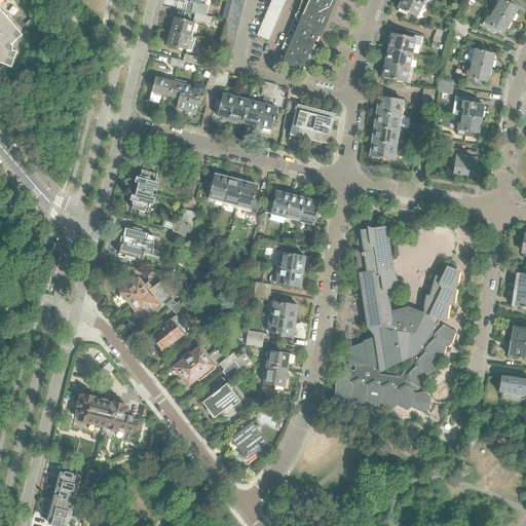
[(0,0),(0,63),(7,67),(11,68),(17,52),(12,50),(13,47),(11,45),(23,36),(0,9),(0,0)]
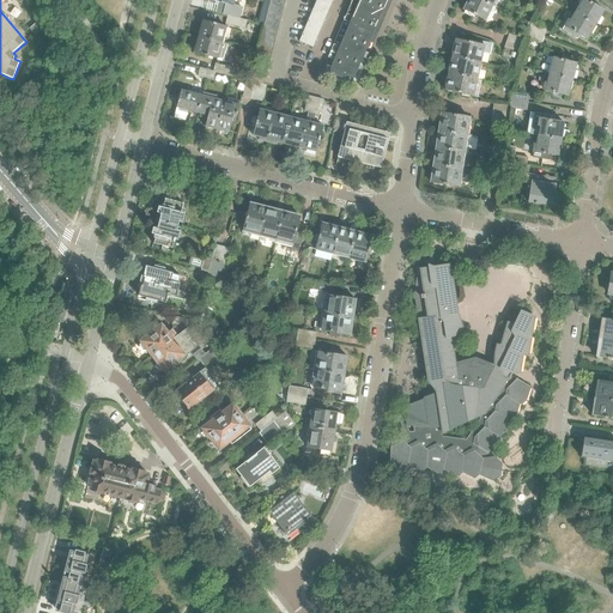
[(232,5),(234,0),(208,0),(218,2),(216,13),(228,16),(240,19),(243,7),(232,5)]
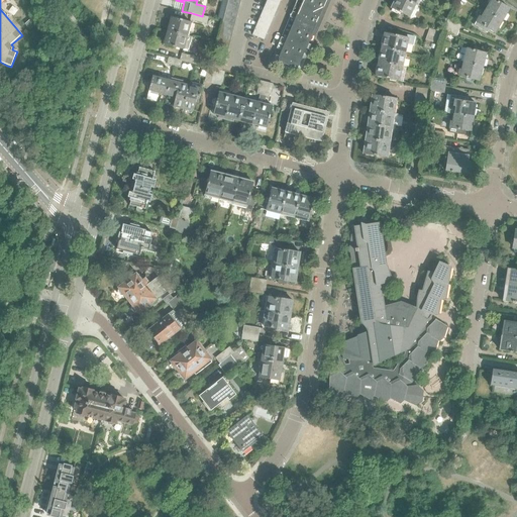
[(316,22),(323,7),(307,0),(297,0),(292,12),(316,22)]
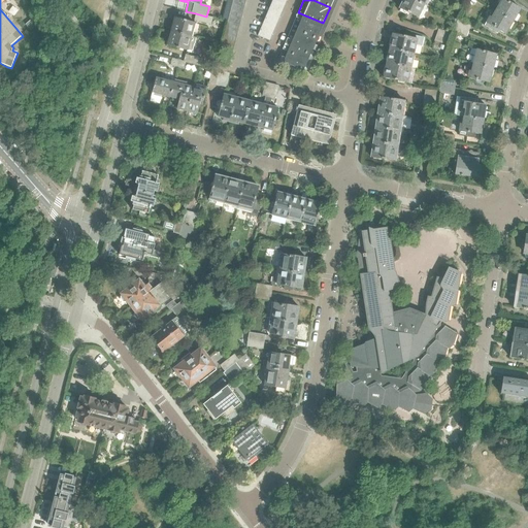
[(420,19),(427,5),(415,0),(402,0),(399,8),(400,9),(399,11),(405,14),(406,12),(420,19)]
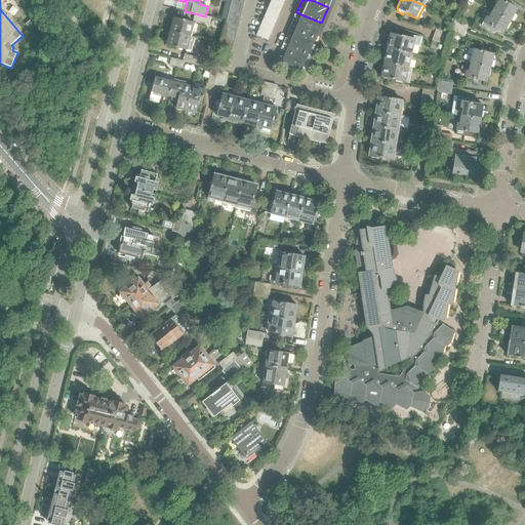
[(493,11),(510,22),(511,21),(512,21),(515,15),(514,14),(517,9),(510,4),(511,3),(507,1),(506,2),(502,0),(496,0),(495,3),(497,4),(493,11)]
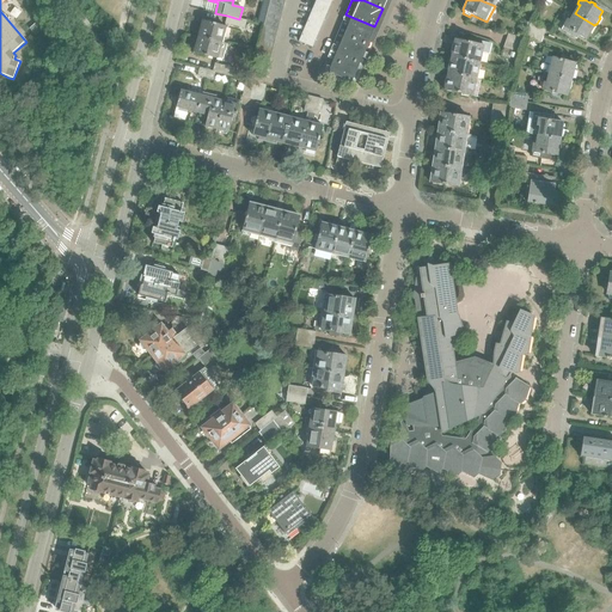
[(328,13),(330,7),(316,1),(313,7),(328,13)]
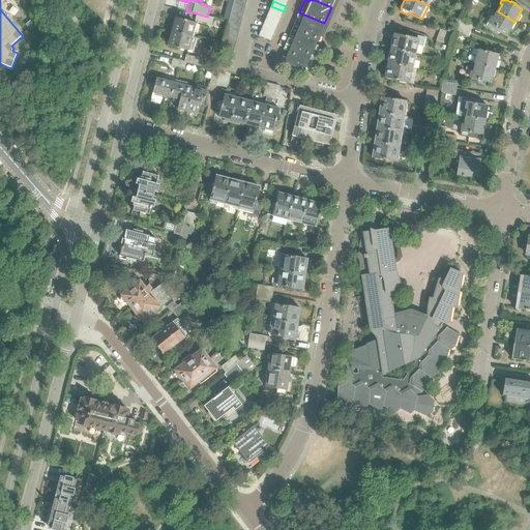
[(243,13),(245,7),(233,4),(232,10),(243,13)]
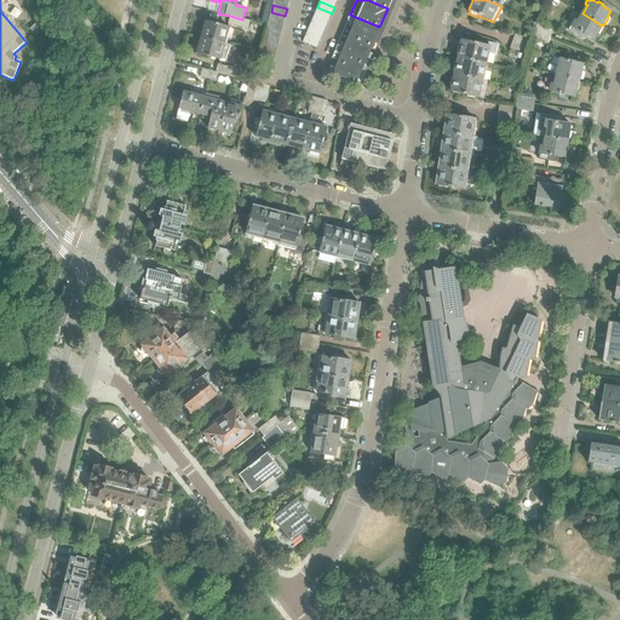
[(328,21),(332,13),(317,7),(314,15),(328,21)]
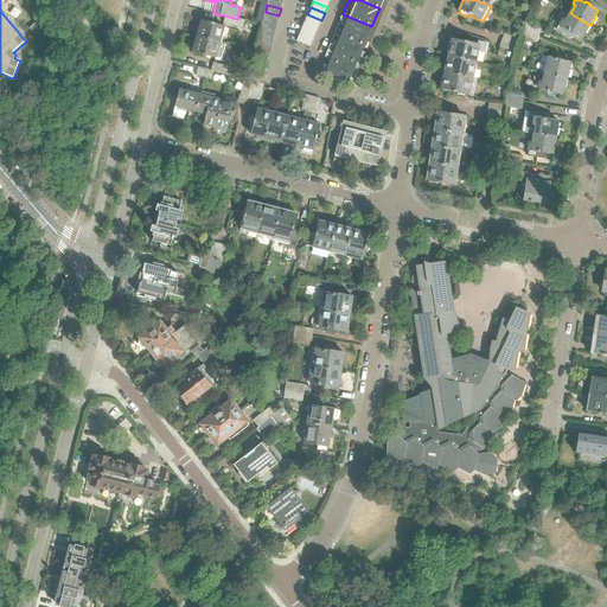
[(278,23),(279,16),(266,12),(263,19),(278,23)]
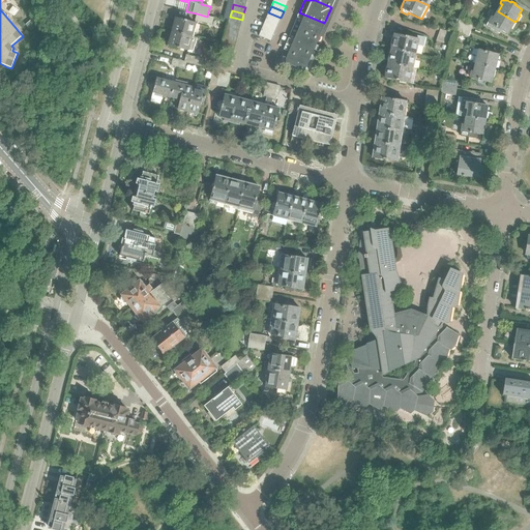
[(513,23),(514,22),(498,11),(493,19),(492,17),(487,26),(498,33),(500,31),(500,30),(507,34),(510,29),(511,29),(514,24),(513,23)]
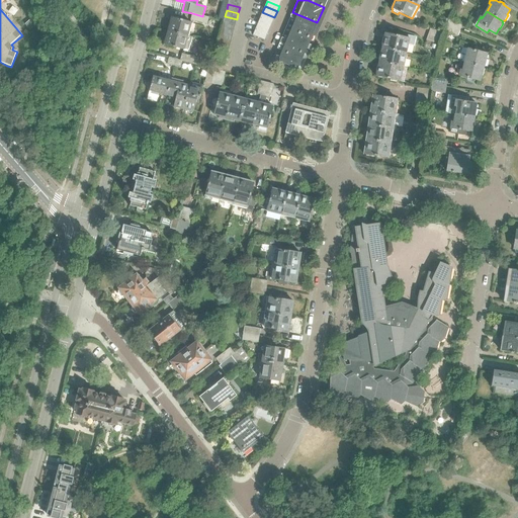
[(274,17),(262,12),(260,18),(272,23),(274,17)]
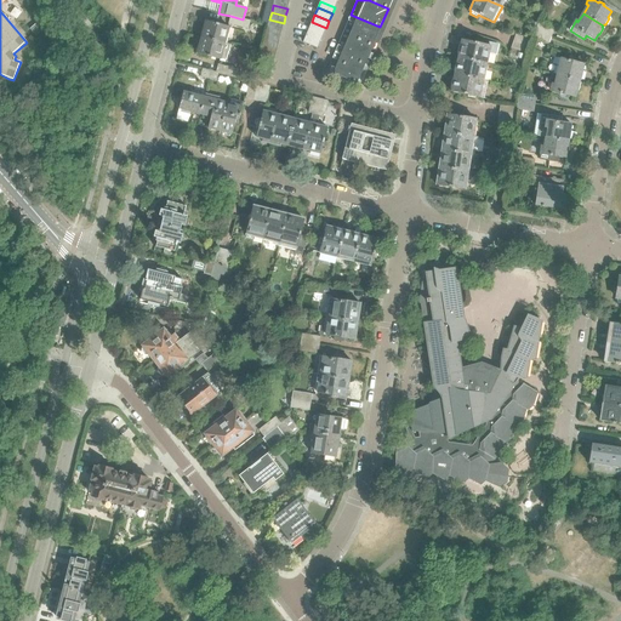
[(364,66),(380,27),(351,15),(334,52),(364,66)]
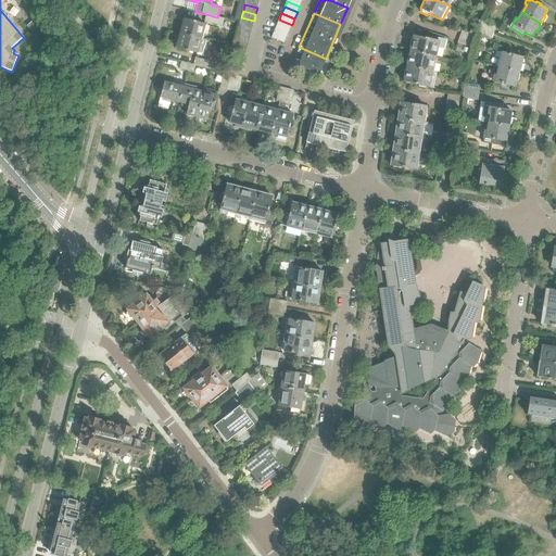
[(206,14),(205,22),(222,26),(224,19),(217,17),(206,14)]
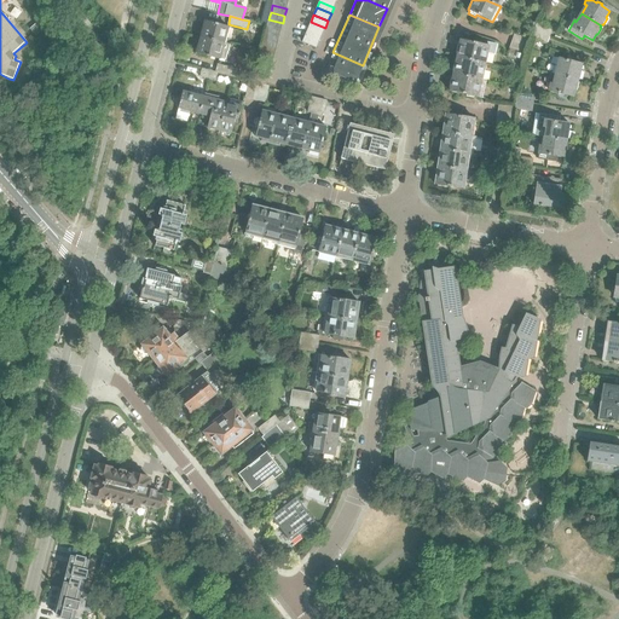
[(281,30),(283,23),(268,19),(267,27),(281,30)]
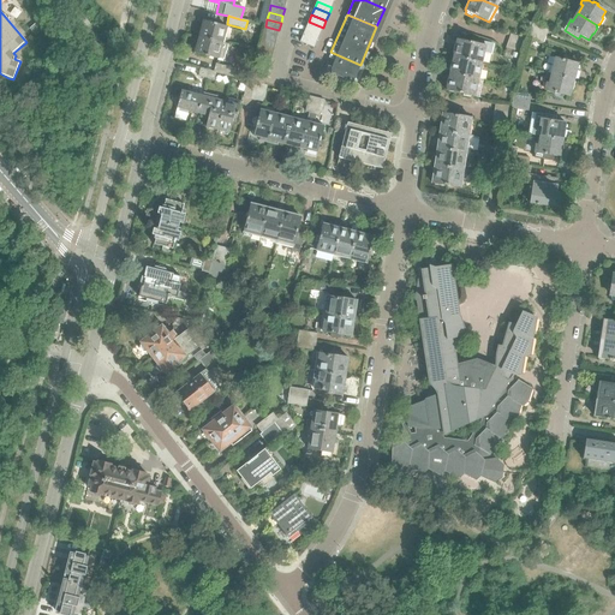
[(201,36),(219,41),(221,33),(225,33),(226,27),(204,21),(201,36)]
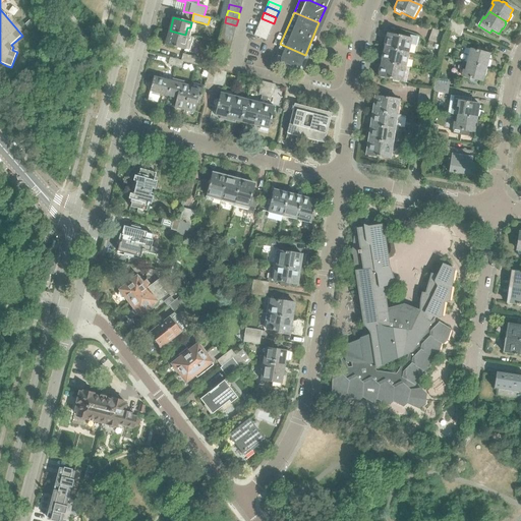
[(274,23),(262,18),(258,23),(271,29),(274,23)]
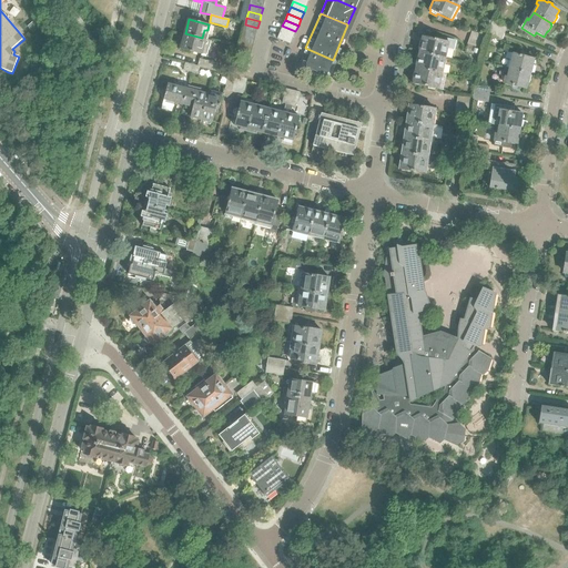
[(489,29),(504,34),(507,27),(493,21),(489,29)]
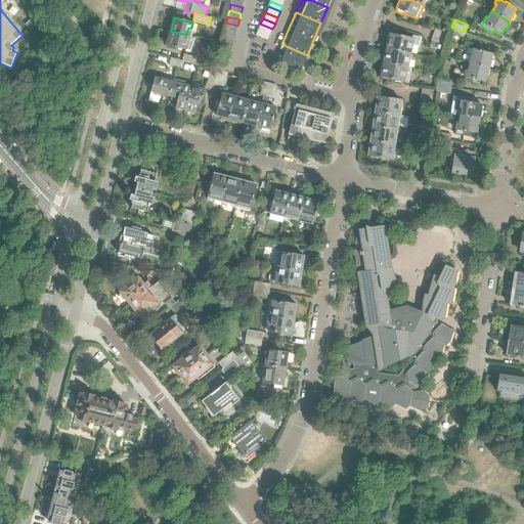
[(236,31),(237,26),(226,23),(224,29),(236,31)]
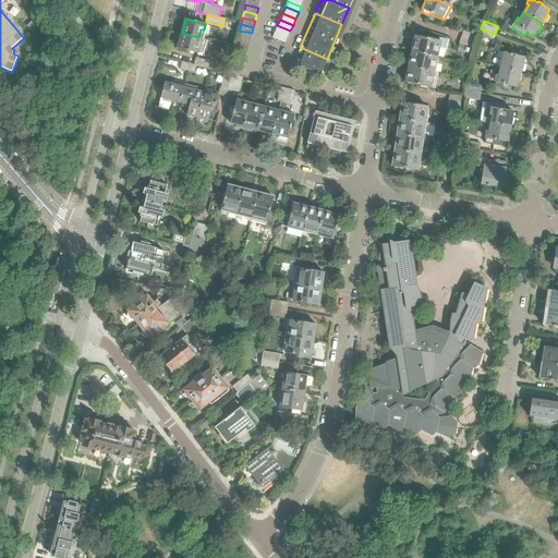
[(288,37),(290,31),(277,25),(275,32),(288,37)]
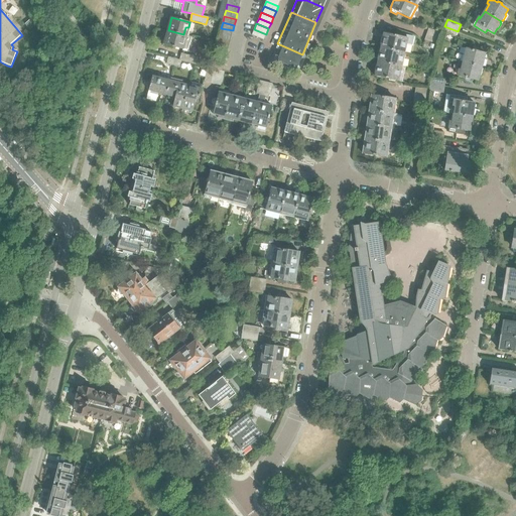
[(457,36),(458,31),(444,26),(443,30),(457,36)]
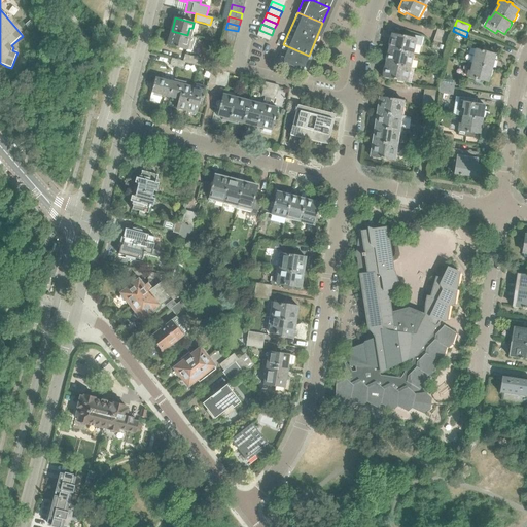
[(236,37),(238,31),(225,29),(224,34),(236,37)]
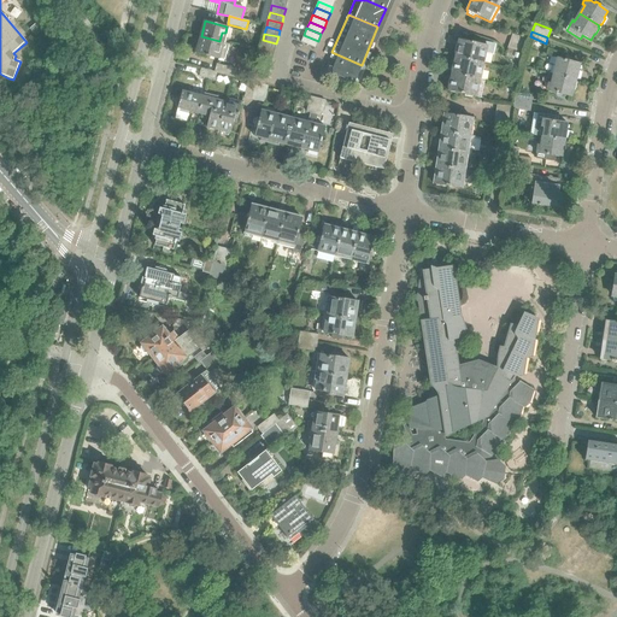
[(318,41),(304,35),(301,42),(316,48),(318,41)]
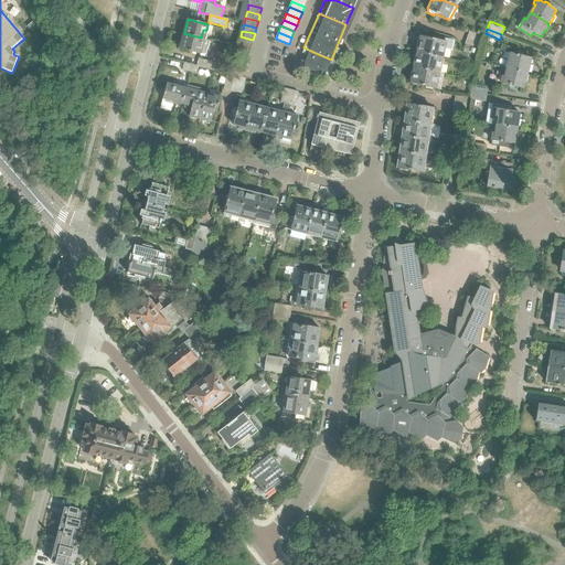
[(467,39),(481,43),(483,36),(469,32),(467,39)]
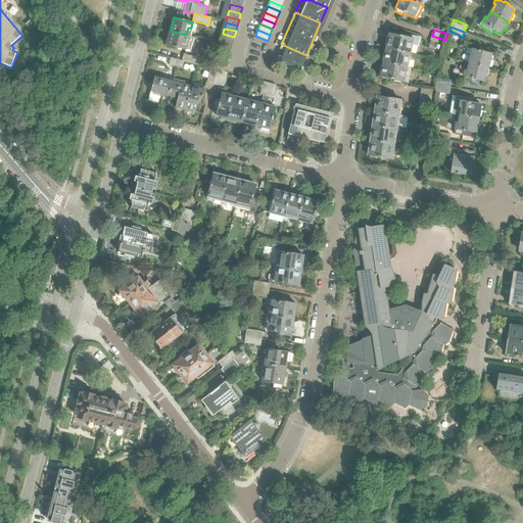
[(186,35),(171,31),(167,45),(177,48),(183,49),(185,41),(187,42),(189,35),(186,35)]
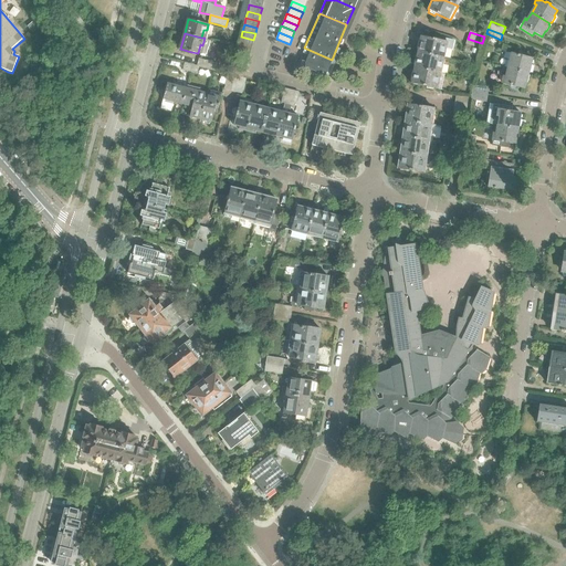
[(252,46),(253,40),(241,37),(239,43),(252,46)]
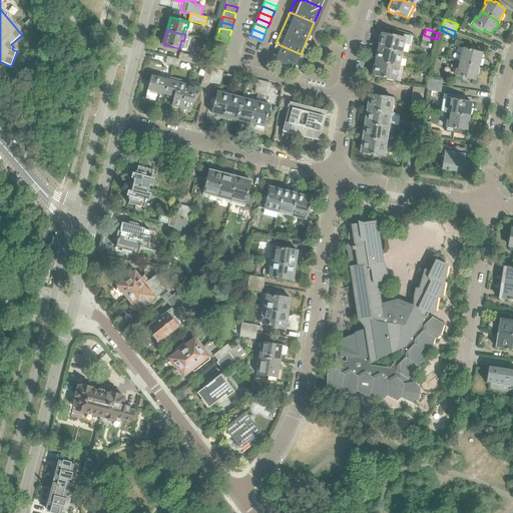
[(379,47),(402,52),(404,44),(411,46),(413,36),(404,34),(403,37),(382,33),(380,38),(379,38),(378,45),(379,45),(379,47)]
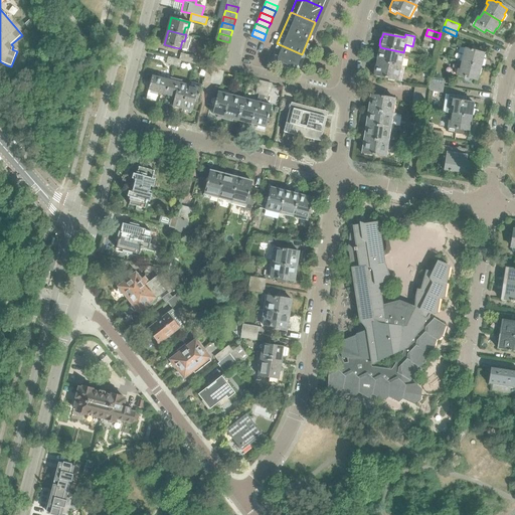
[(437,46),(439,39),(425,35),(423,41),(437,46)]
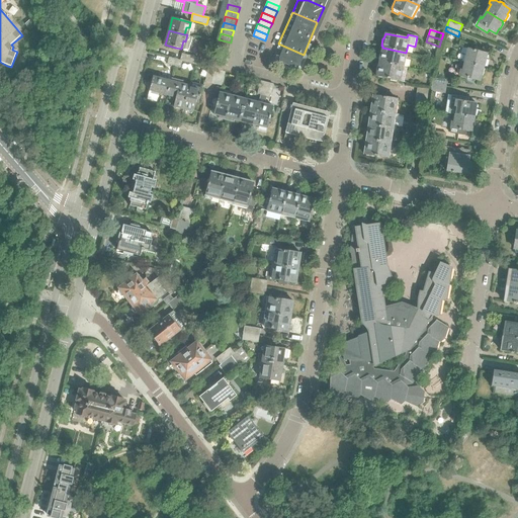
[(229,49),(231,42),(219,39),(218,46),(229,49)]
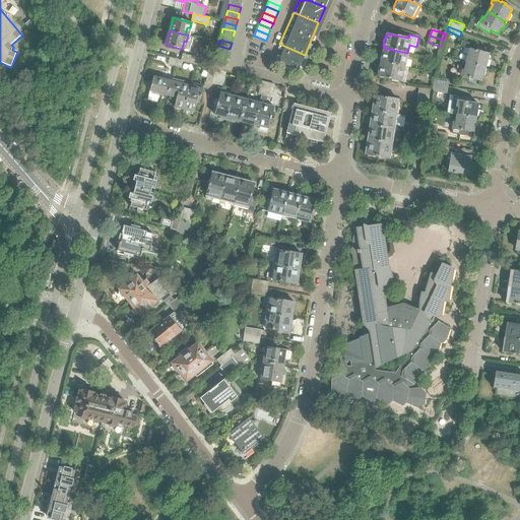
[(440,52),(441,47),(428,42),(426,48),(440,52)]
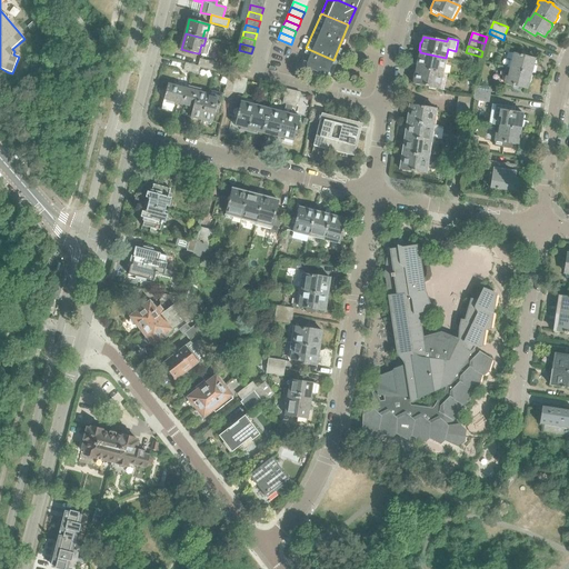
[(326,77),(333,60),(306,48),(303,53),(310,56),(305,67),(326,77)]
